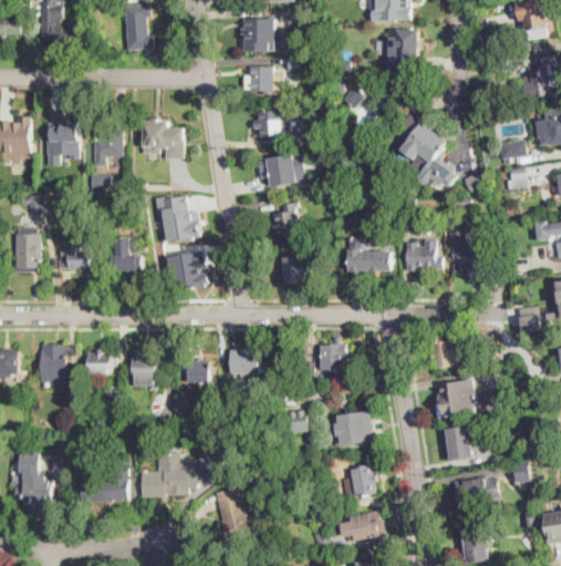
[(370,0),(370,20),(408,20),(408,0),(370,0)]
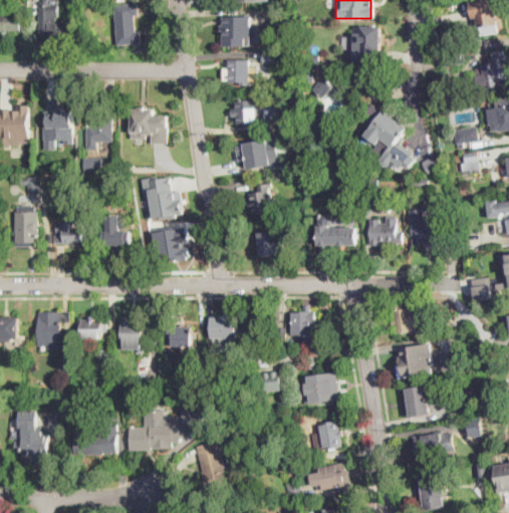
[(493,15),(495,32),(476,36),(473,18),(470,19),(468,5),(472,5),(471,2),(483,0),(490,0),(492,11),(493,15)]
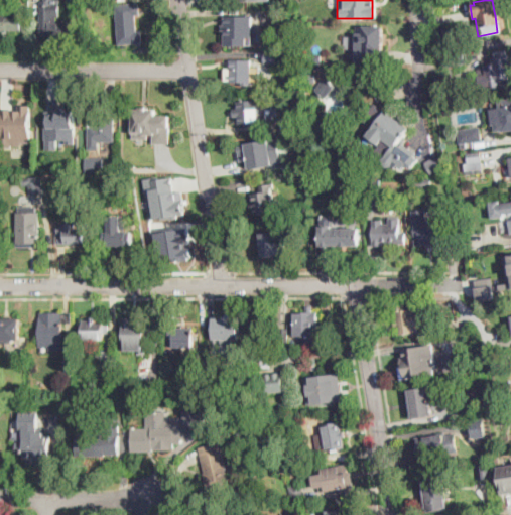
[(53,5),(53,11),(47,11),(47,23),(64,24),(64,40),(44,39),(44,36),(36,36),(36,2),(47,2),(47,5),(53,5)]
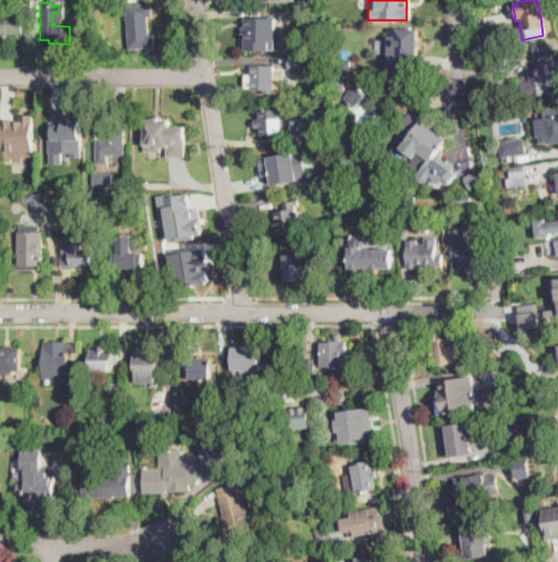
[(143,18),(145,36),(153,35),(154,47),(126,50),(121,7),(148,4),(149,18),(143,18)]
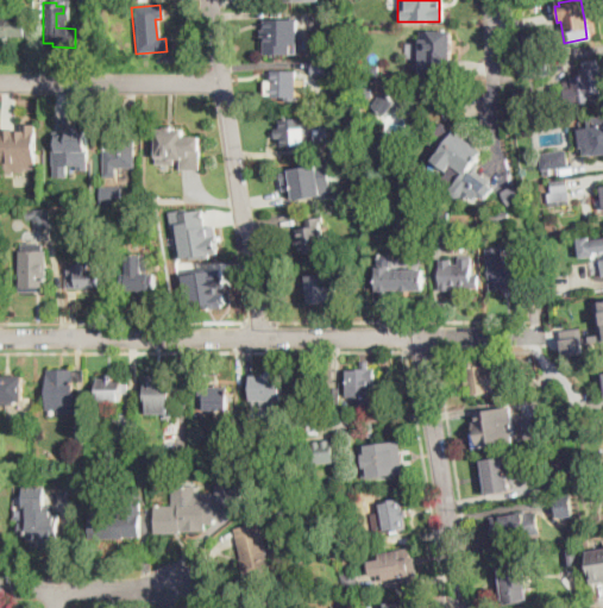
[(0,17),(20,17),(20,37),(4,37),(0,37),(0,17)]
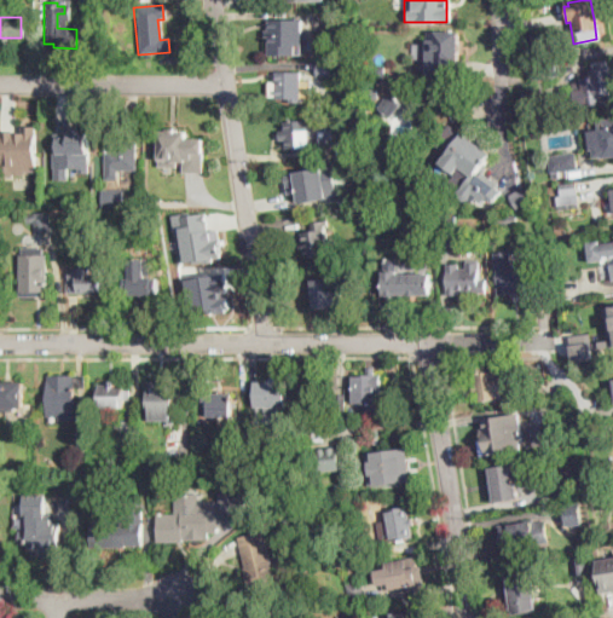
[(324,17),(324,28),(311,28),(312,17),(324,17)]
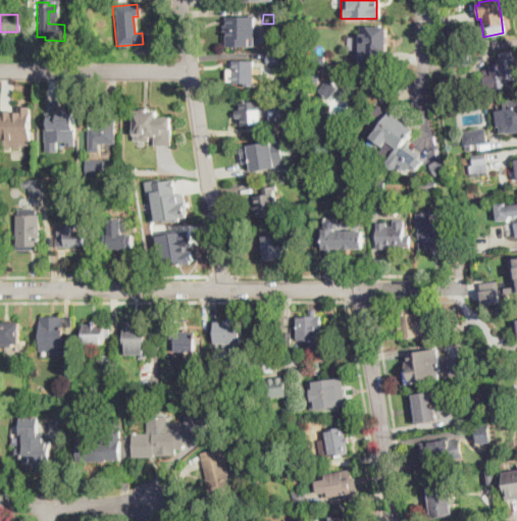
[(222,17),(222,25),(219,25),(219,32),(222,32),(222,47),(246,46),(246,39),(252,39),(251,16),(222,17)]
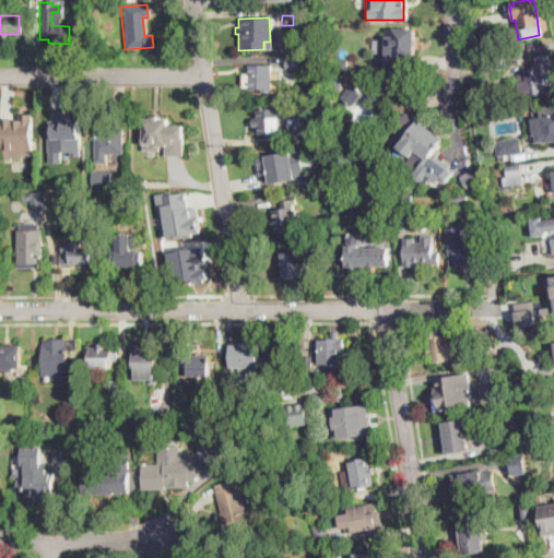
[(411,27),(411,55),(415,55),(415,72),(413,72),(413,73),(381,73),(381,64),(375,64),(375,37),(380,37),(380,28),(411,27)]
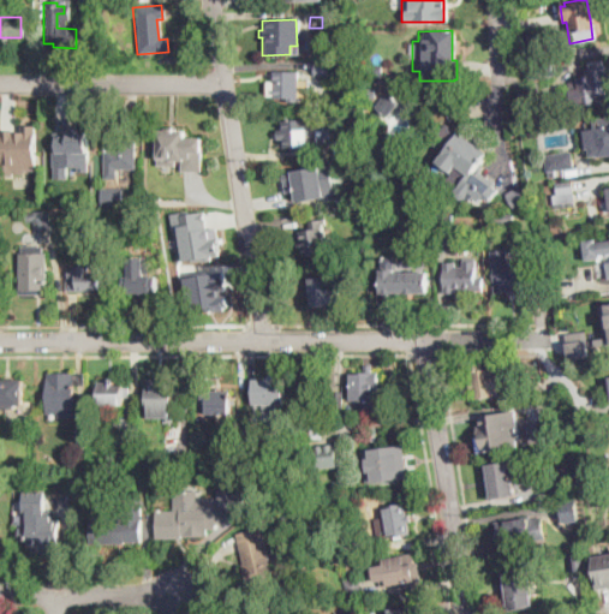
[(539,57),(523,59),(519,37),(536,35),(539,57)]
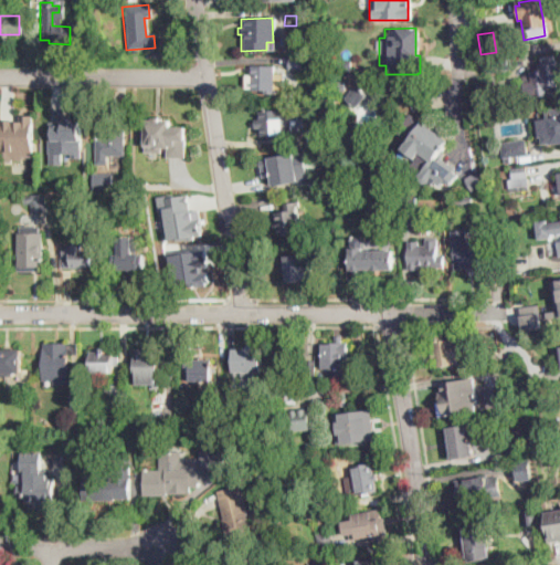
[(508,71),(484,75),(482,61),(506,56),(508,71)]
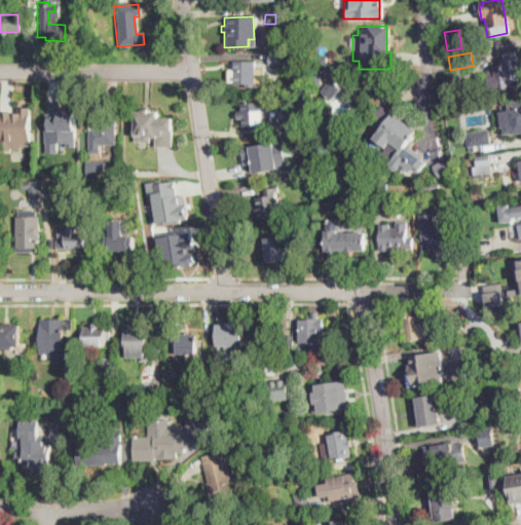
[(278,55),(277,66),(264,66),(265,55),(278,55)]
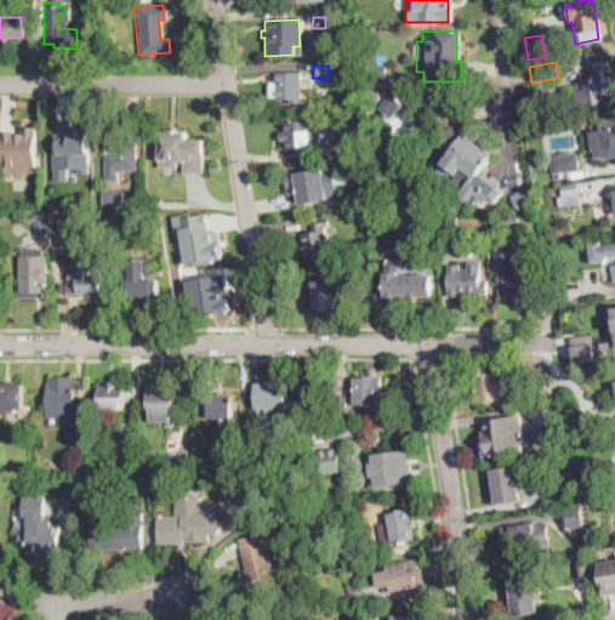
[(381,67),(381,78),(369,77),(370,66),(381,67)]
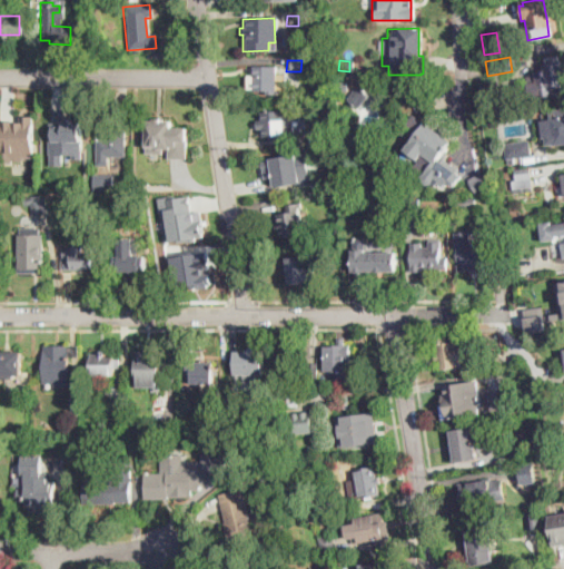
[(558,94),(528,98),(526,85),(533,84),(531,75),(540,72),(538,66),(560,62),(563,87),(558,88),(558,94)]
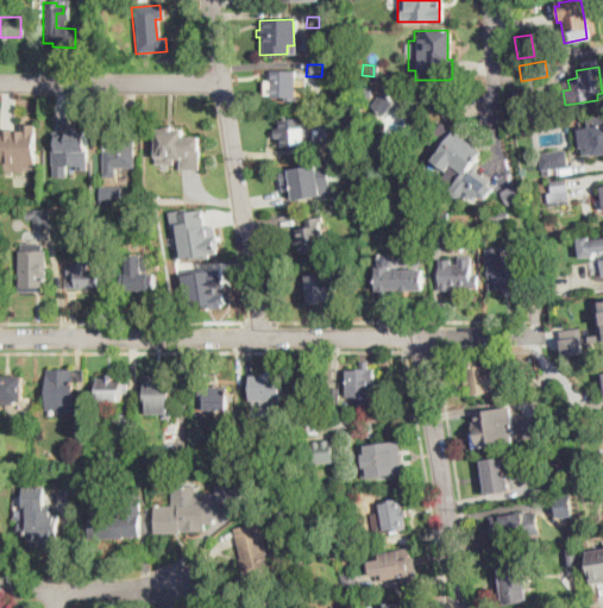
[(291,81),(302,81),(302,99),(291,99),(291,102),(281,102),(281,98),(267,98),(267,96),(261,96),(261,82),(268,82),(268,73),(291,73),(291,81)]
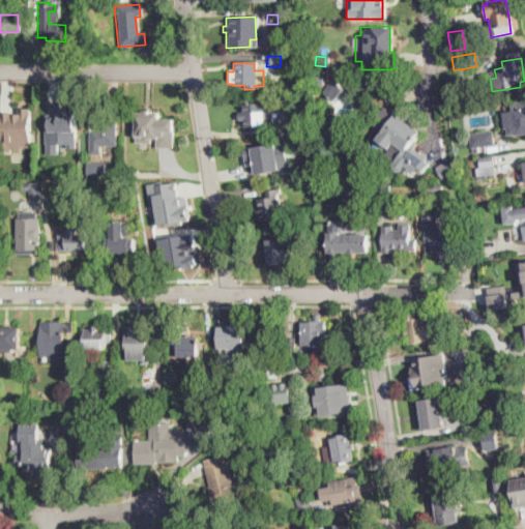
[(332,103),(328,98),(326,101),(320,96),(322,94),(320,92),(329,80),(343,89),(332,103)]
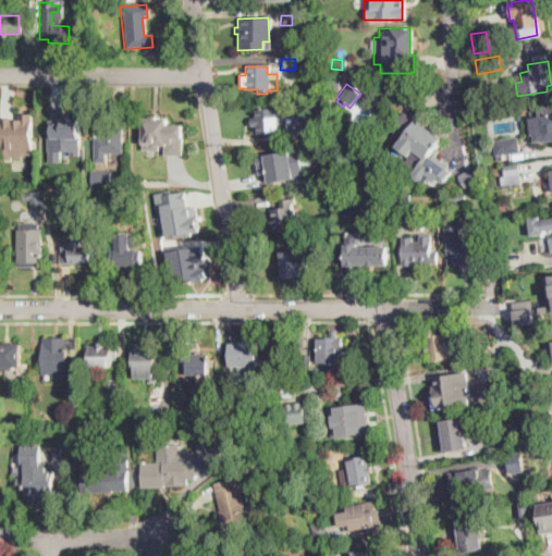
[(551,141),(540,144),(539,141),(532,143),(531,136),(528,137),(526,120),(536,118),(535,110),(551,107),(551,141)]
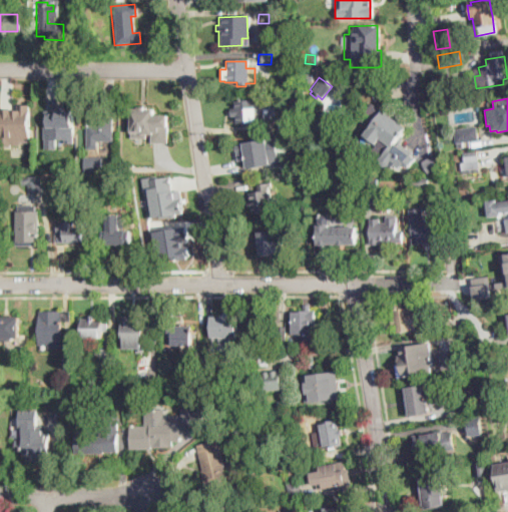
[(252,100),(252,110),(260,109),(261,122),(254,122),(255,127),(239,128),(239,123),(232,124),(232,117),(228,117),(228,110),(231,109),(231,101),(252,100)]
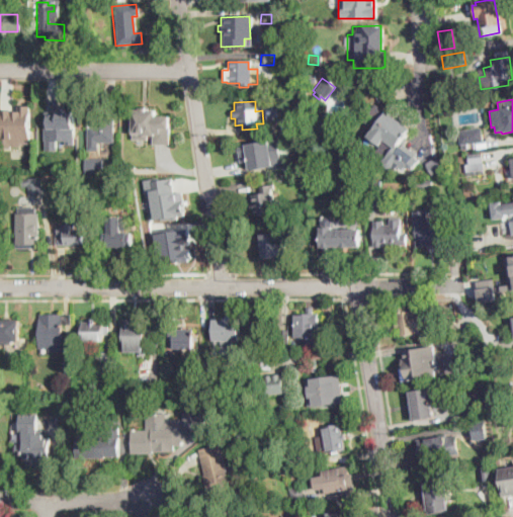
[(26,105),(26,131),(32,131),(32,142),(26,142),(26,144),(16,143),(16,146),(4,146),(4,143),(0,143),(0,110),(15,110),(15,105),(26,105)]
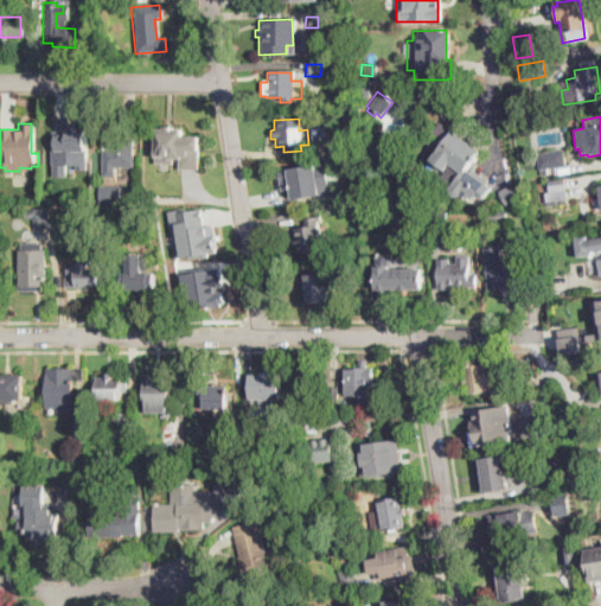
[(83,128),(83,170),(72,170),(72,165),(63,165),(63,177),(48,177),(49,132),(64,132),(64,125),(72,125),(72,128),(83,128)]
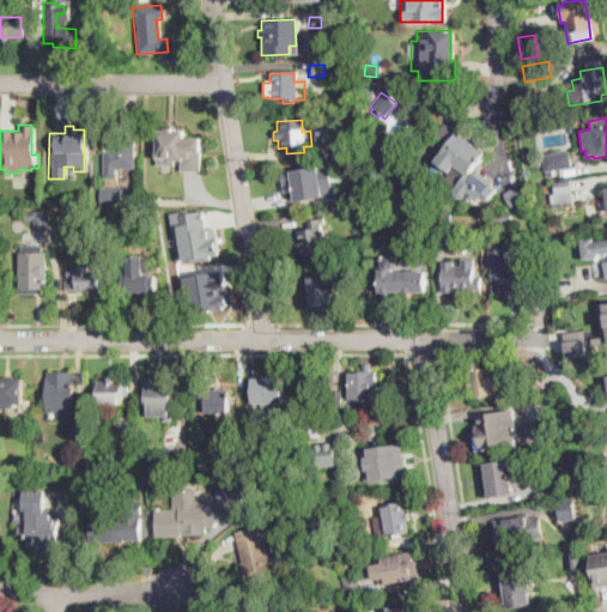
[(196,137),(196,171),(176,171),(176,161),(170,161),(170,165),(152,165),(152,129),(162,129),(162,128),(171,127),(171,129),(180,129),(180,137),(196,137)]
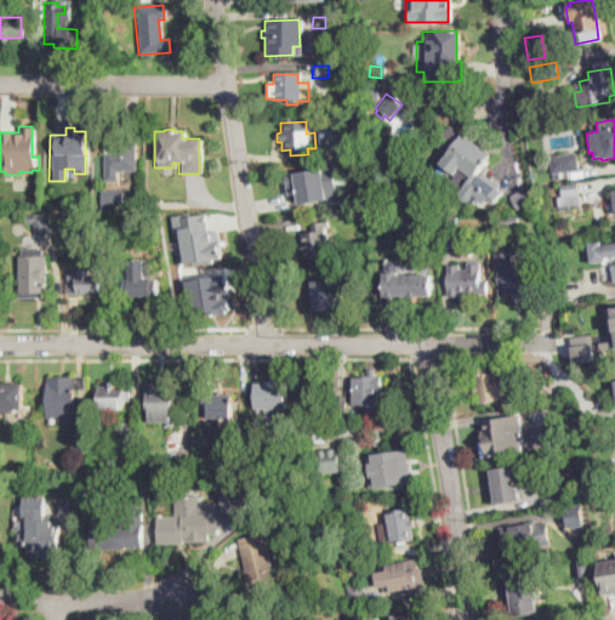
[(463,129),(490,149),(487,154),(489,155),(473,176),(476,177),(477,176),(494,189),(493,191),(499,195),(490,208),(484,203),(482,206),(472,199),(468,203),(463,204),(459,200),(459,193),(448,185),(453,177),(437,165),(443,155),(437,151),(453,130),(460,135),(463,129)]
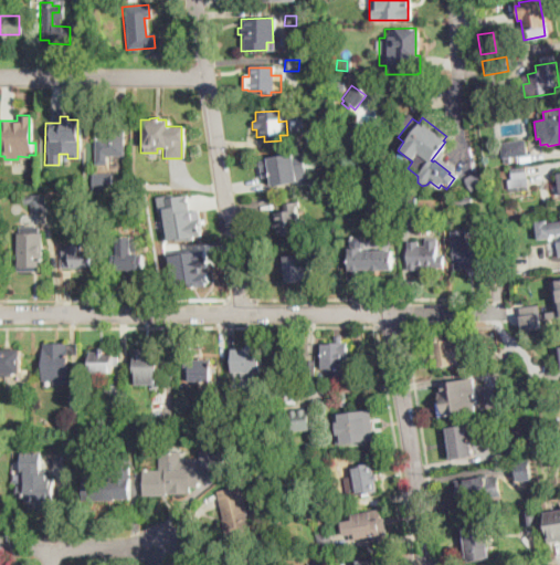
[(330,144),(320,145),(318,131),(329,129),(330,144)]
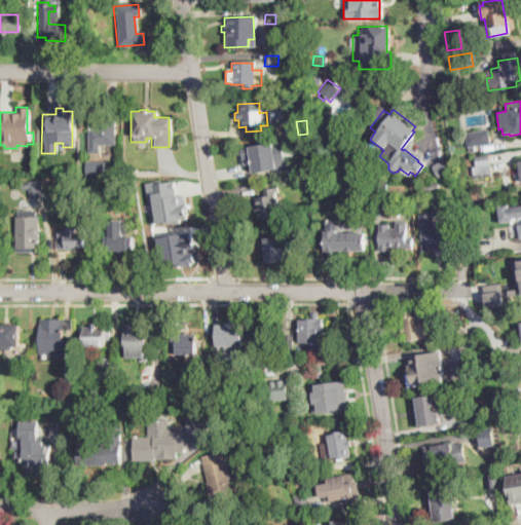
[(85,146),(85,130),(91,130),(91,121),(113,121),(112,146),(85,146)]
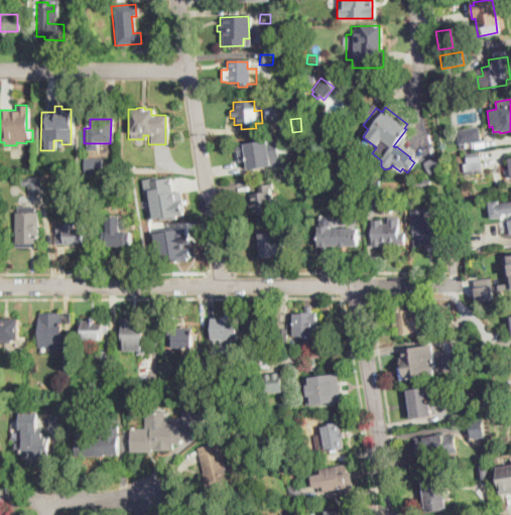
[(463,144),(463,149),(458,150),(457,145),(455,145),(453,131),(475,128),(478,142),(463,144)]
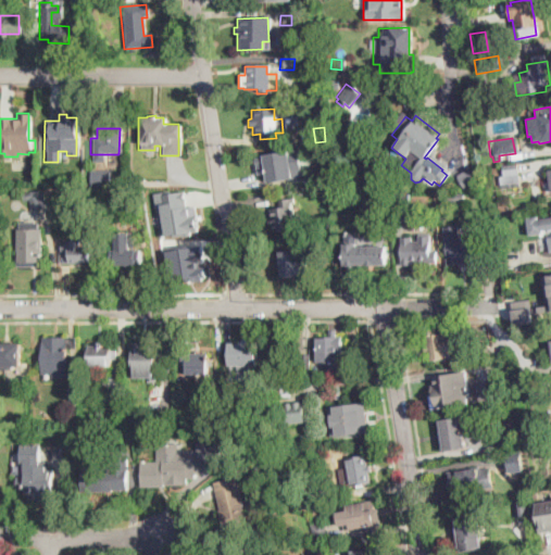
[(286,151),(286,152),(293,151),(297,172),(289,173),(290,179),(264,184),(259,154),(286,151)]
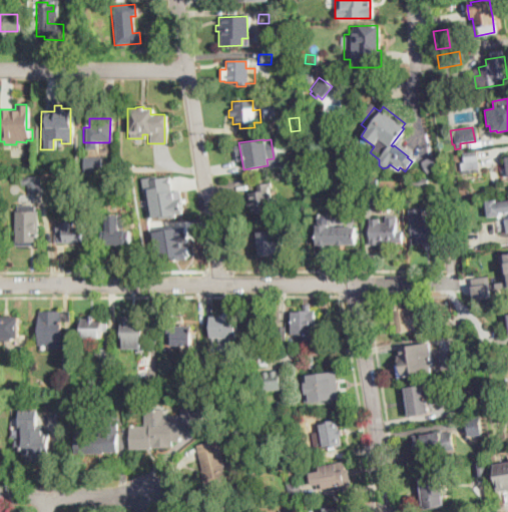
[(475,172),(459,174),(457,163),(461,163),(459,153),(474,151),(476,169),(475,169),(475,172)]
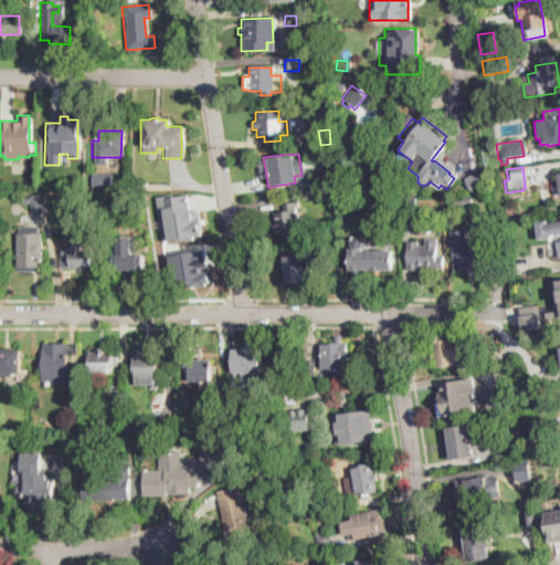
[(559,197),(547,199),(545,189),(553,187),(553,184),(556,182),(555,174),(559,173),(559,197)]
